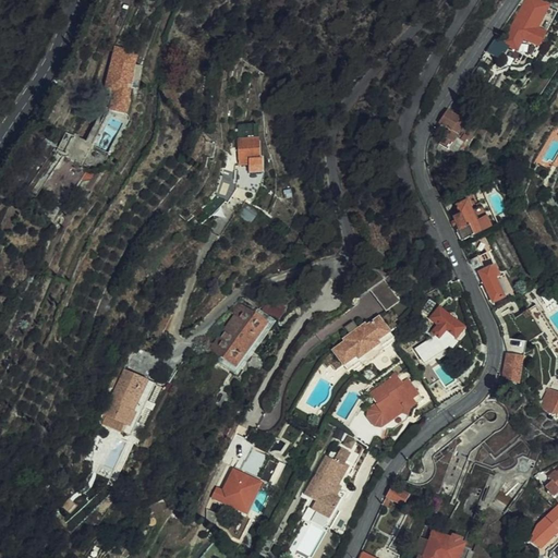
[(508,39),(524,47),(528,40),(535,45),(556,5),(544,0),(521,0),(517,9),(501,40),(505,41),(507,43),(508,39)]
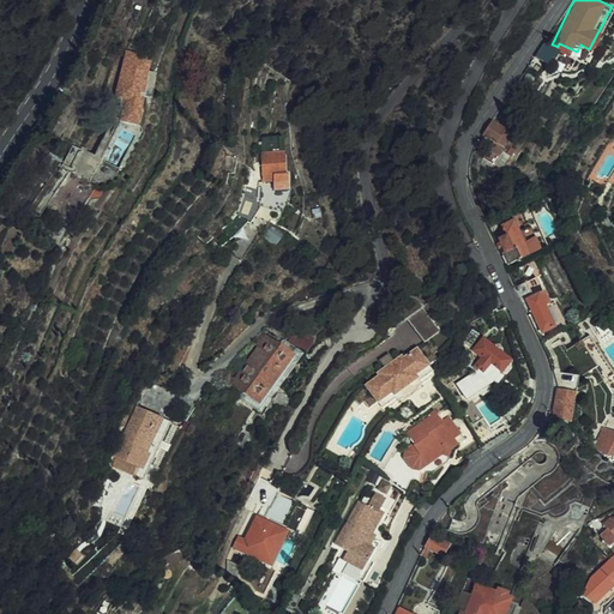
[(120,44),(131,48),(133,40),(124,36),(120,44)]
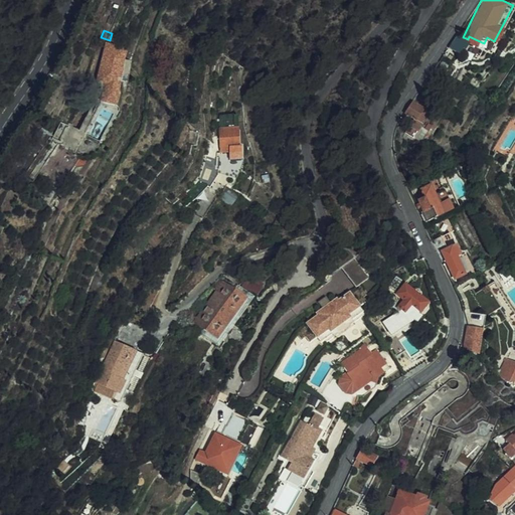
[(457,34),(449,45),(460,51),(466,38),(463,37),(457,34)]
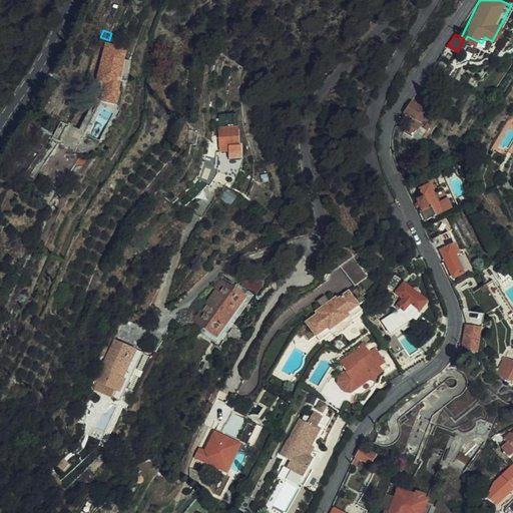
[(120,44),(115,42),(109,40),(100,37),(99,38),(90,78),(97,80),(112,84),(115,69),(120,44)]
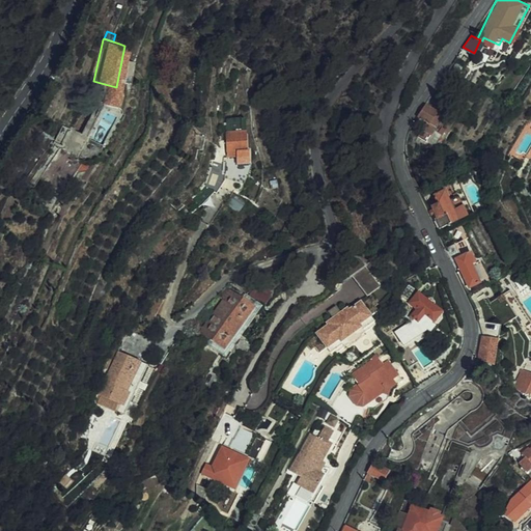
[(115,91),(104,88),(101,100),(112,103),(115,91)]
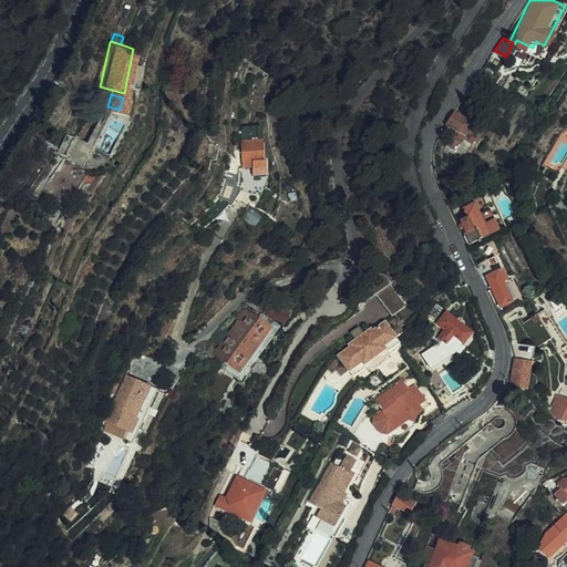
[(35,110),(31,117),(37,121),(41,113),(35,110)]
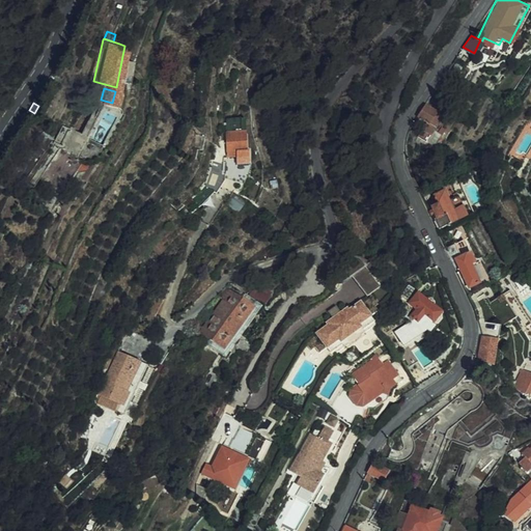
[(435,147),(444,135),(437,130),(444,118),(425,106),(416,117),(427,123),(418,136),(435,147)]
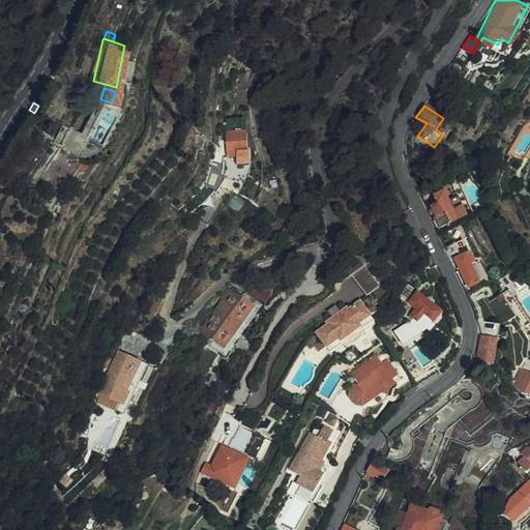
[(48,137),(53,140),(61,123),(57,121),(48,137)]
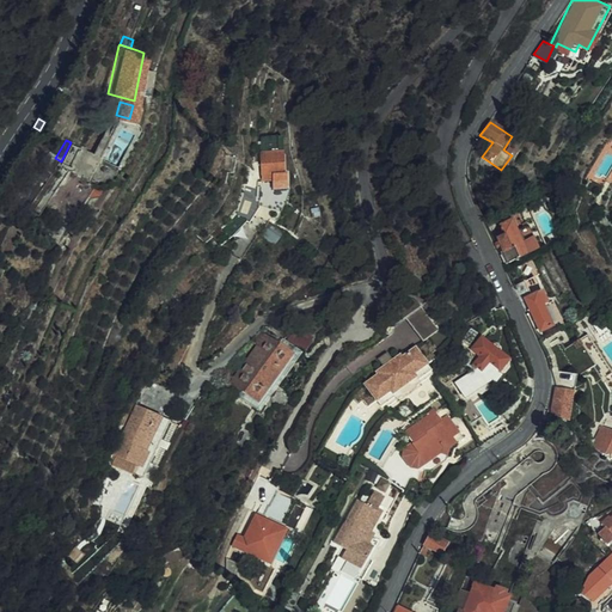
[(61,161),(95,183),(103,169),(91,161),(95,155),(75,145),(71,142),(61,161)]
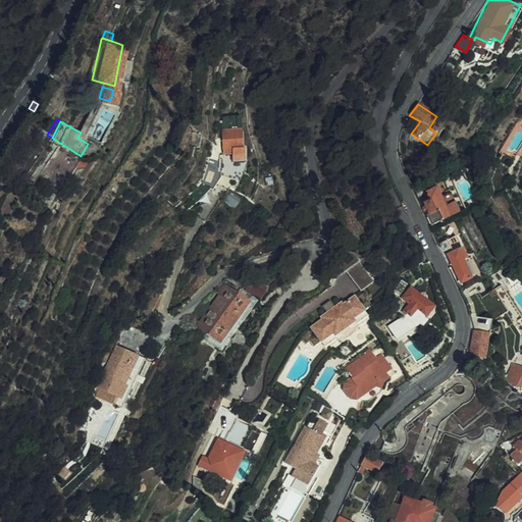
[(218,125),(218,145),(225,145),(225,149),(227,149),(227,157),(238,157),(239,145),(237,145),(238,125),(218,125)]
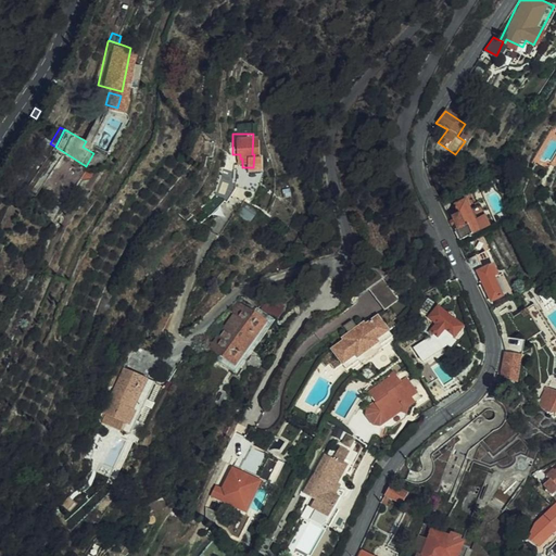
[(63,153),(61,156),(75,165),(76,163),(63,153)]
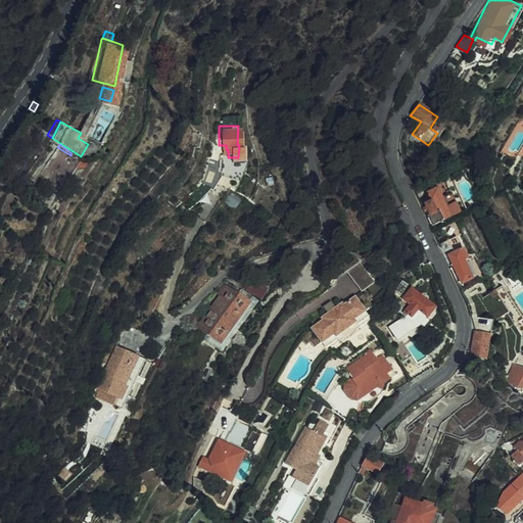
[(70,155),(57,147),(36,180),(48,188),(70,155)]
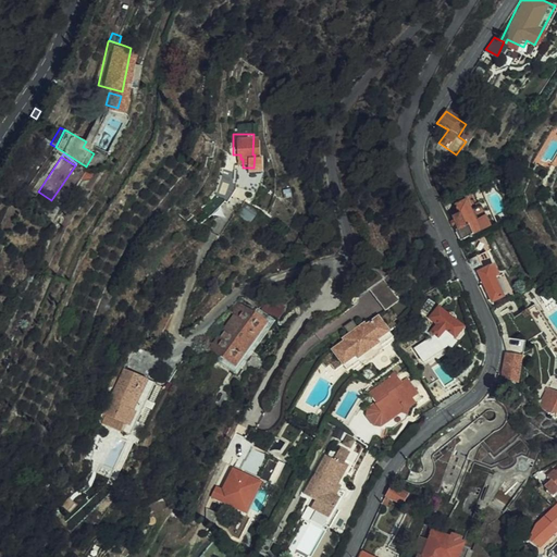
[(462,201),(457,188),(449,193),(450,197),(448,198),(452,206),(445,209),(452,223),(449,224),(454,234),(483,220),(474,196),(462,201)]
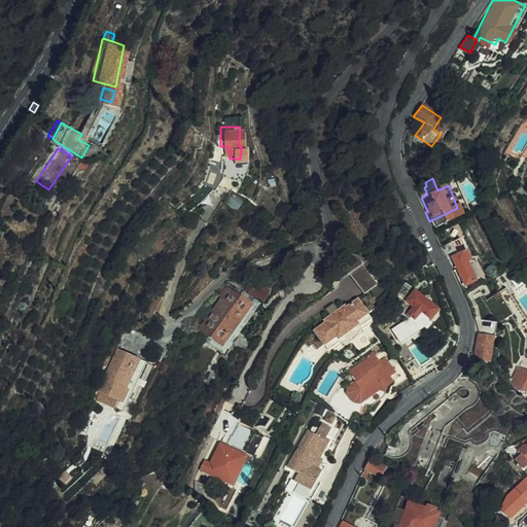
[(155,219),(149,226),(159,234),(165,226),(155,219)]
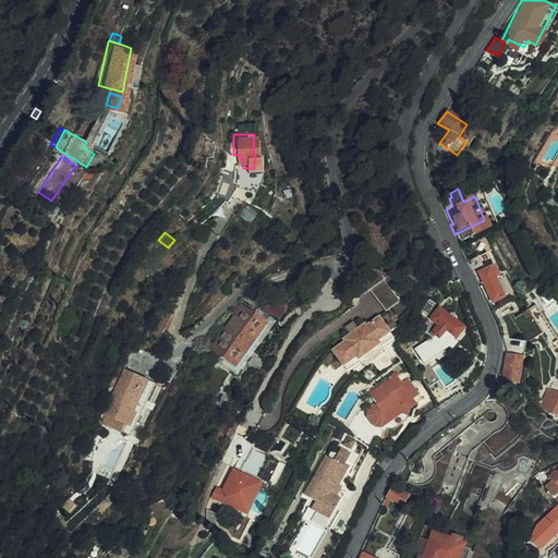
[(168,247),(158,240),(148,252),(155,256),(154,257),(160,262),(165,255),(162,253),(168,247)]
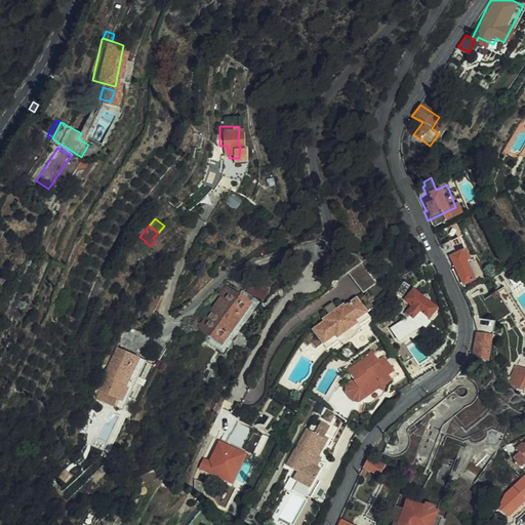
[(452,232),(444,236),(447,240),(440,244),(443,251),(444,251),(455,275),(465,272),(456,253),(460,251),(457,244),(458,244),(452,232)]
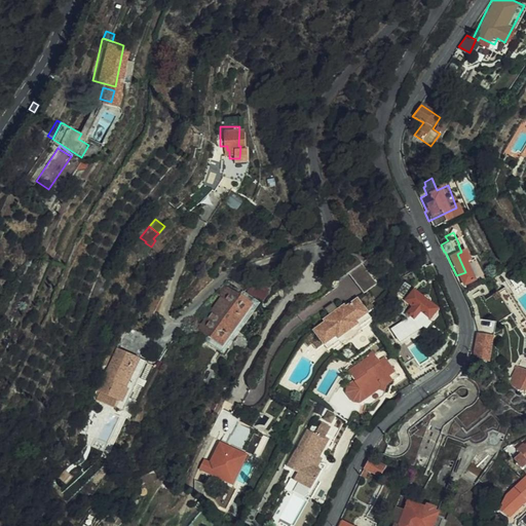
[(461,252),(473,277),(480,273),(468,248),(461,252)]
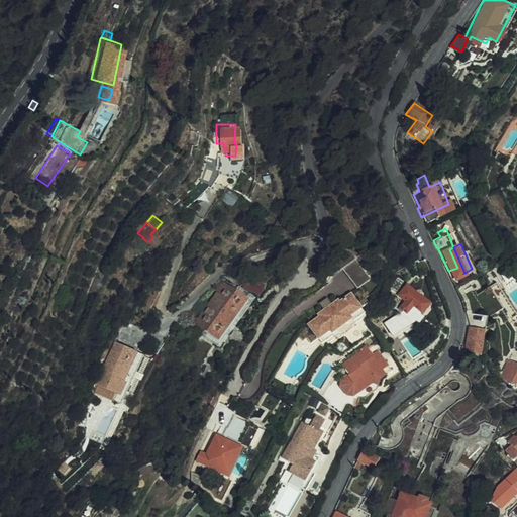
[(344,268),(358,288),(371,279),(350,251),(323,249),(335,273),(344,268)]
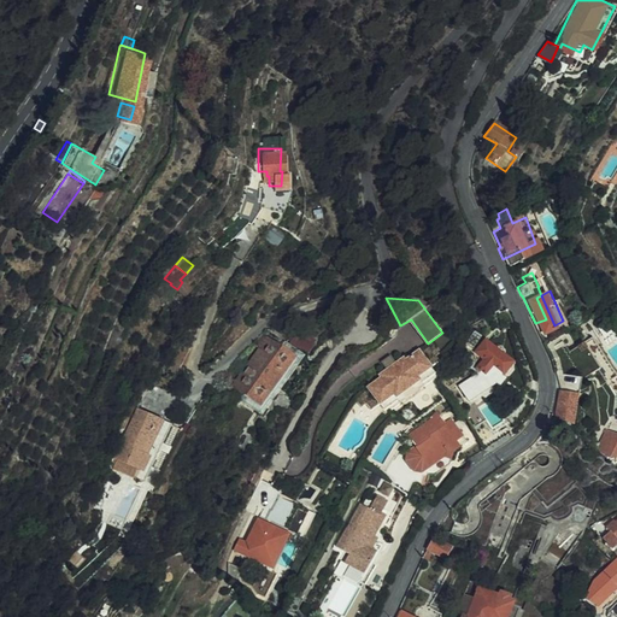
[(615,380),(616,383),(616,371),(597,340),(600,338),(594,329),(585,336),(588,340),(571,352),(587,377),(600,369),(609,382),(615,380)]
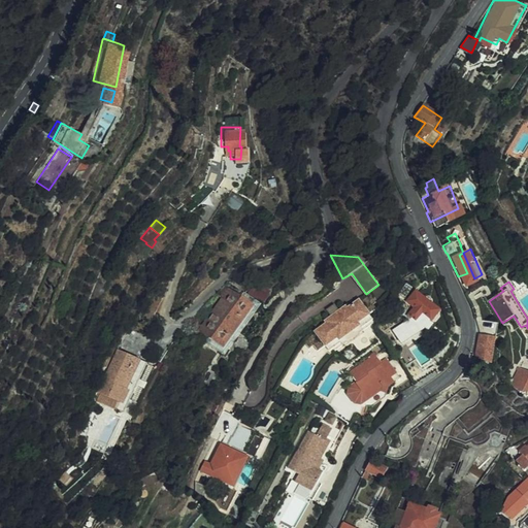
[(226,357),(265,303),(250,293),(248,296),(231,284),(225,292),(227,293),(197,336),(226,357)]
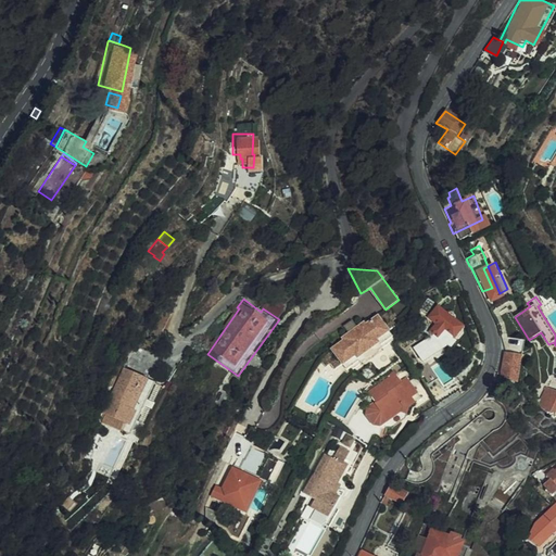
[(263,308),(279,319),(286,310),(280,299),(267,303),(263,308)]
